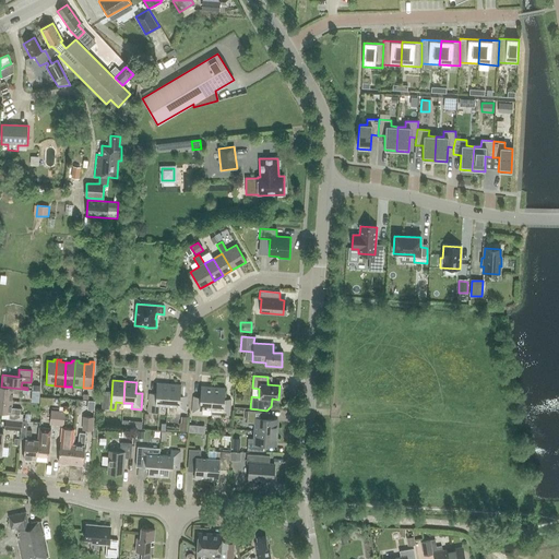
[(159,405),(167,406),(168,384),(156,383),(156,394),(150,393),(147,413),(158,413),(159,405)]
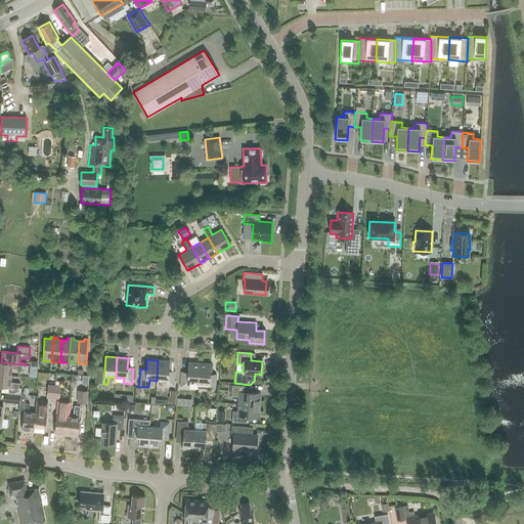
[(169,361),(158,360),(157,381),(165,381),(165,386),(174,387),(175,372),(169,372),(169,361)]
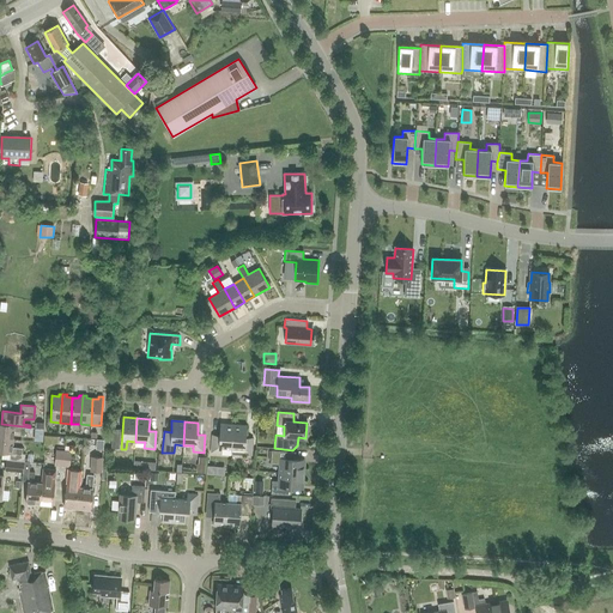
[(24,432),(24,426),(23,426),(1,424),(0,423),(0,438),(13,439),(14,431),(24,432)]
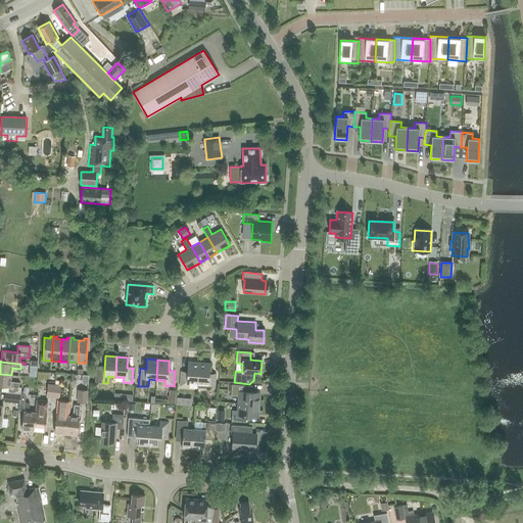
[(189,382),(197,383),(199,363),(188,362),(187,372),(181,371),(180,386),(189,387),(189,382)]
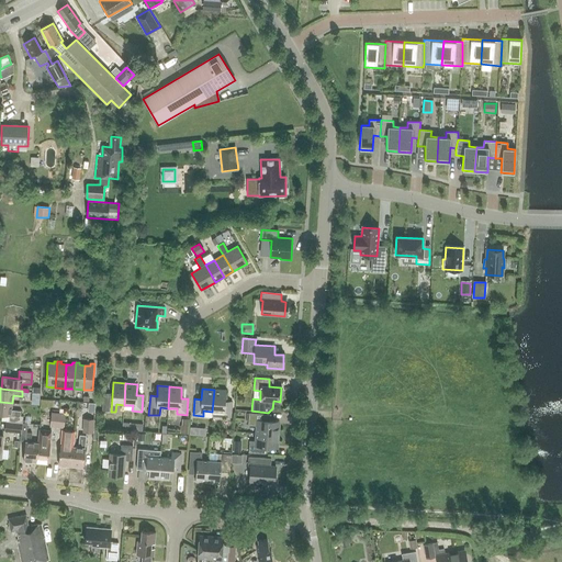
[(214,390),(212,412),(212,416),(231,418),(232,402),(225,401),(226,391),(214,390)]
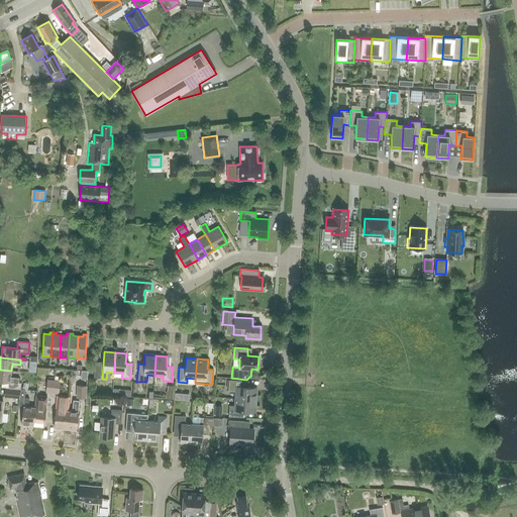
[(95,363),(94,378),(101,379),(102,363),(95,363)]
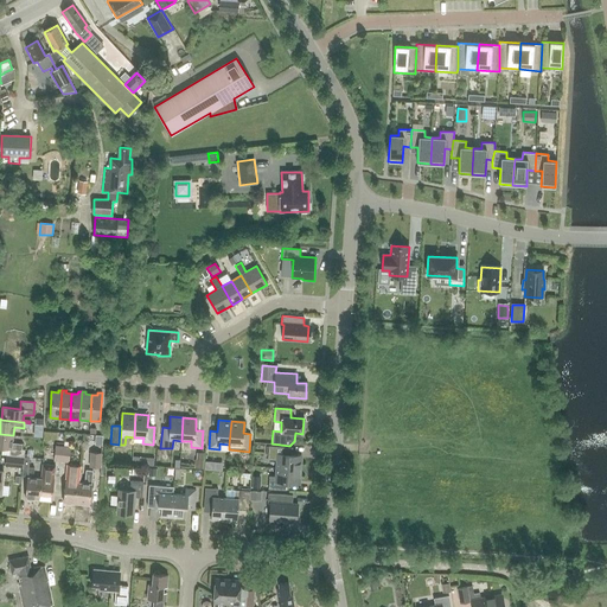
[(12,443),(13,435),(0,434),(0,447),(2,447),(2,454),(24,457),(24,449),(21,449),(23,443),(12,443)]
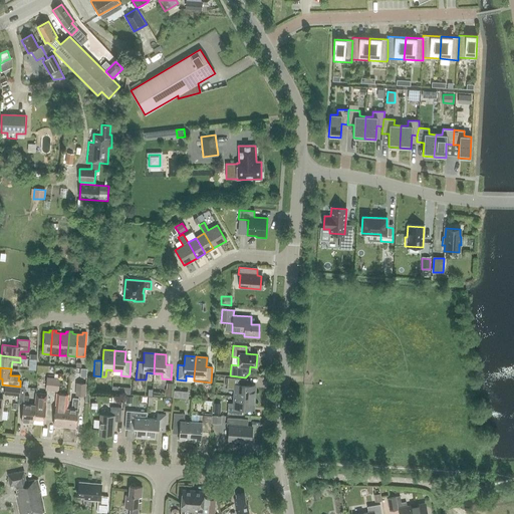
[(234,391),(234,397),(254,398),(255,386),(244,384),(245,379),(227,377),(226,390),(234,391)]
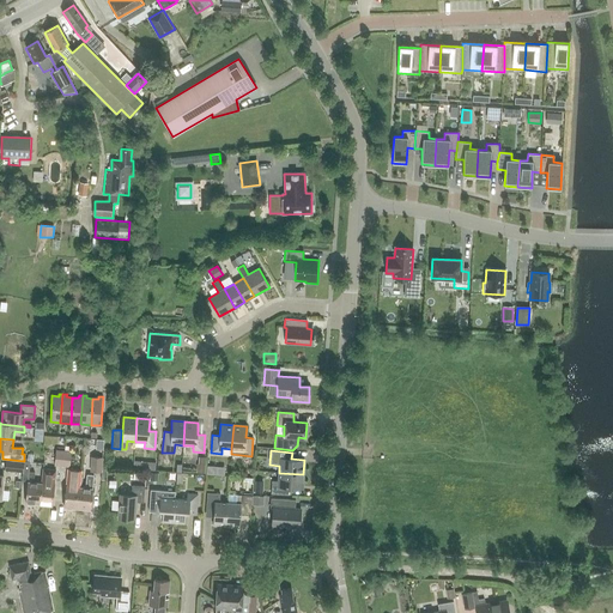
[(103,457),(91,456),(90,472),(102,472),(103,457)]
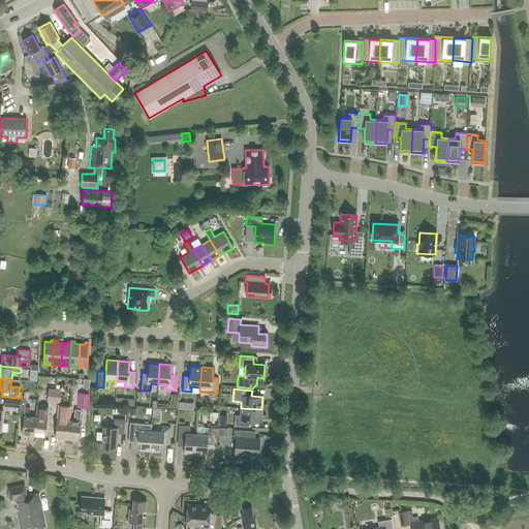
[(21,398),(5,397),(4,406),(20,407),(21,398)]
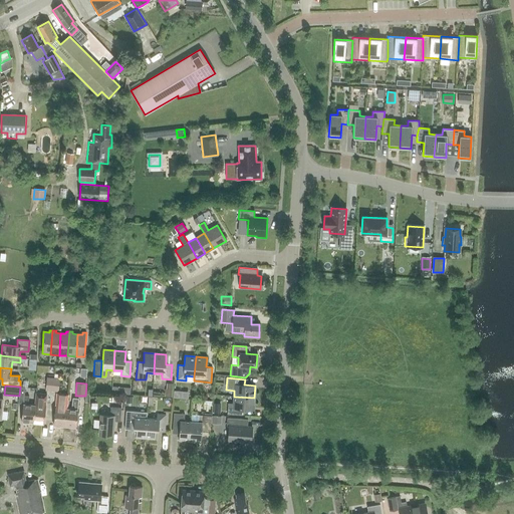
[(21,422),(32,423),(34,405),(28,405),(29,396),(24,396),(25,388),(20,388),(18,404),(23,404),(21,422)]
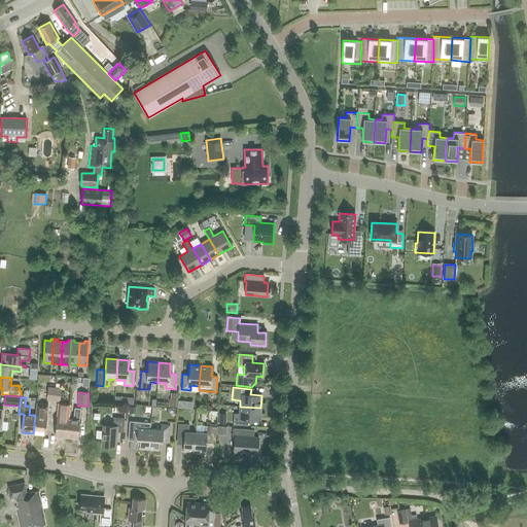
[(35,416),(35,415),(33,433),(44,435),(47,405),(37,403),(35,416)]
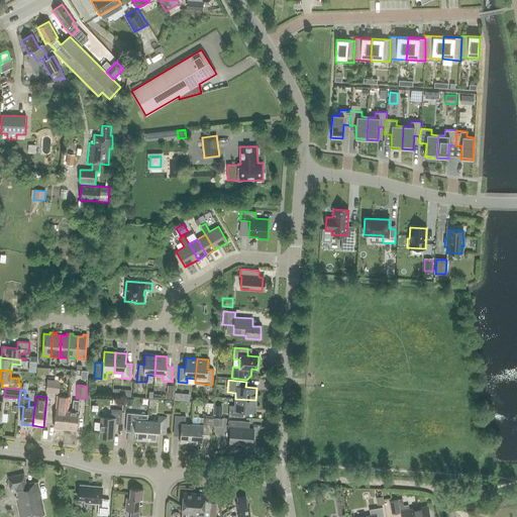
[(254,412),(255,400),(235,399),(234,406),(229,406),(228,416),(243,417),(244,412),(254,412)]
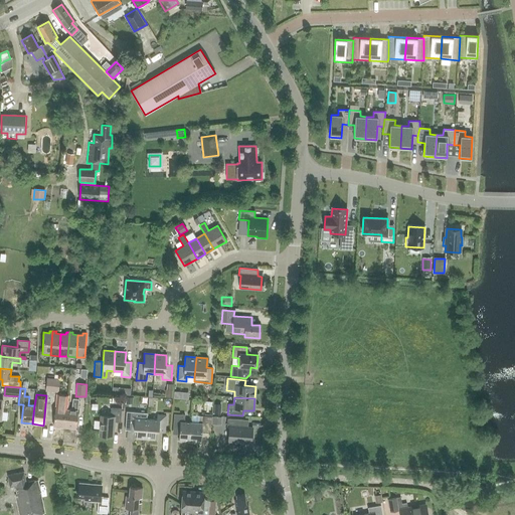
[(53,426),(64,427),(66,409),(60,408),(61,400),(56,399),(53,426)]
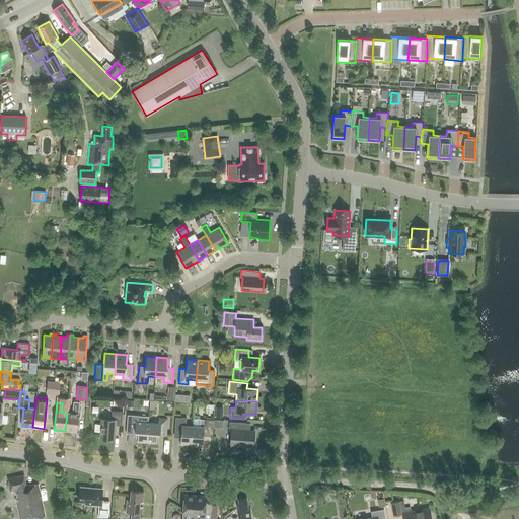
[(72,413),(67,413),(65,431),(76,432),(79,403),(73,402),(72,413)]
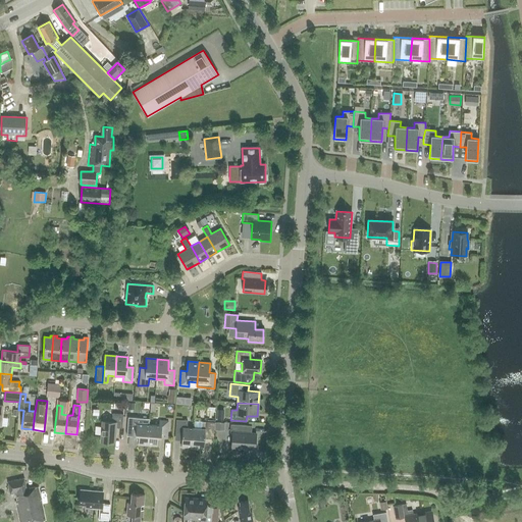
[(115,442),(116,428),(122,428),(122,414),(112,413),(111,422),(102,421),(100,441),(115,442)]
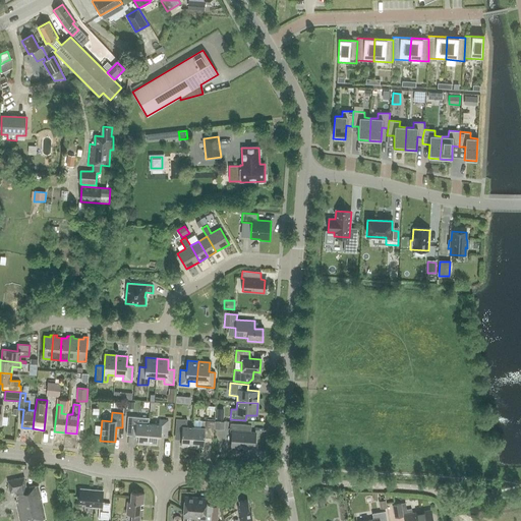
[(137,444),(148,445),(149,424),(138,423),(139,418),(130,418),(129,436),(136,436),(138,437),(137,444)]
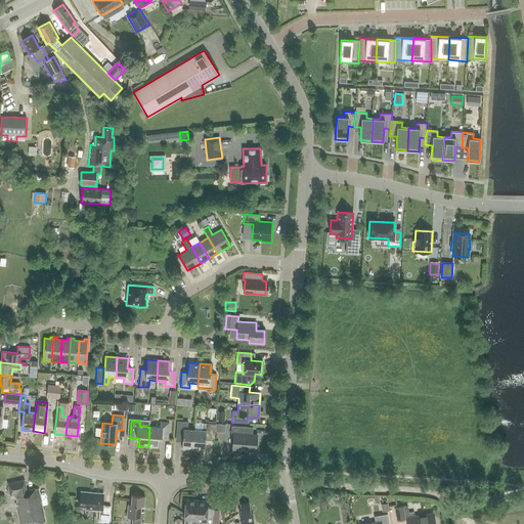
[(182,449),(193,450),(194,430),(187,430),(188,423),(177,422),(176,438),(182,438),(182,449)]
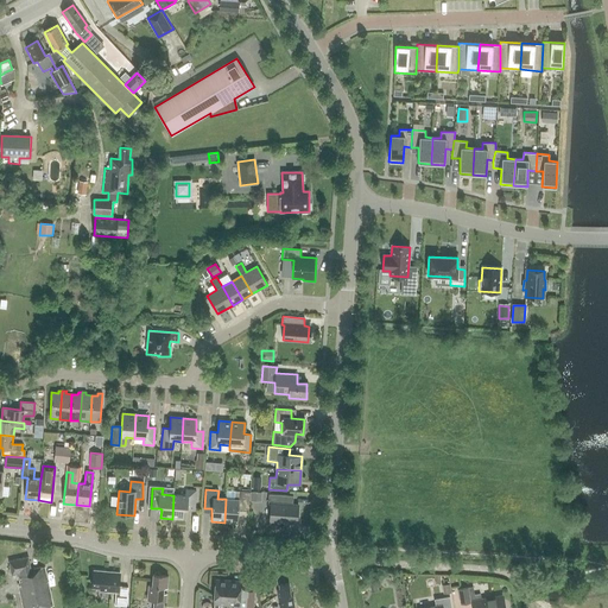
[(185,495),(173,495),(172,519),(183,519),(184,511),(195,512),(196,491),(185,491),(185,495)]
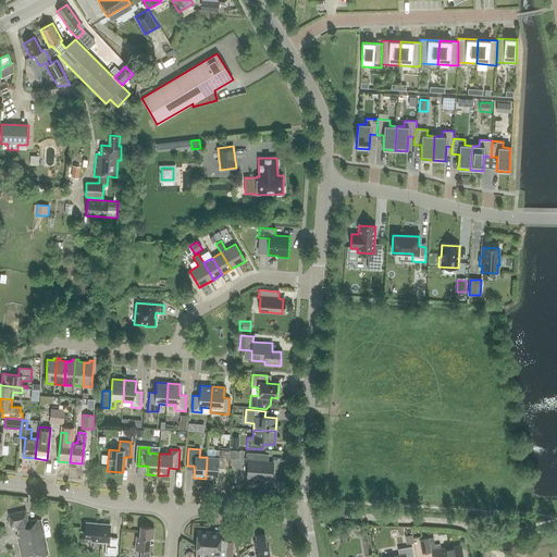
[(214,458),(207,457),(206,479),(218,480),(218,468),(227,469),(229,450),(214,450),(214,458)]
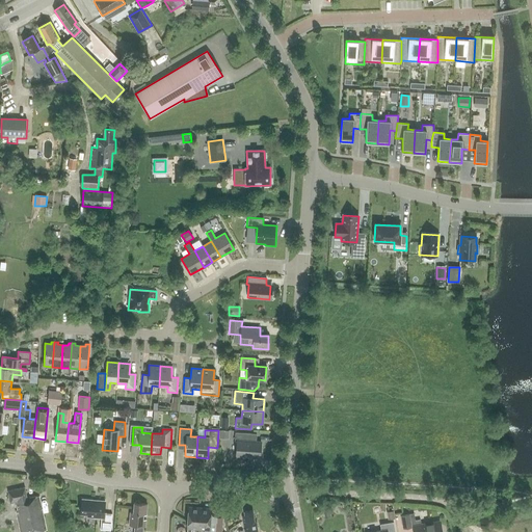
[(219,431),(218,439),(229,440),(229,431),(219,431)]
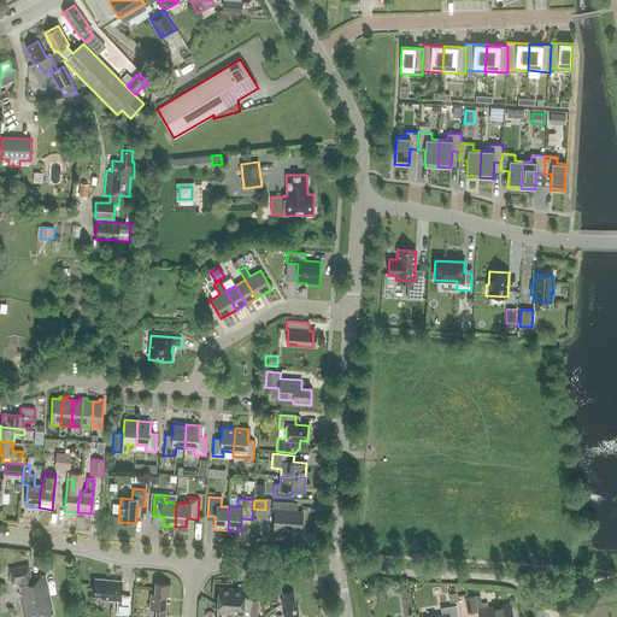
[(301,530),(303,513),(297,512),(298,504),(272,503),(271,511),(275,511),(272,534),(285,534),(285,529),(301,530)]
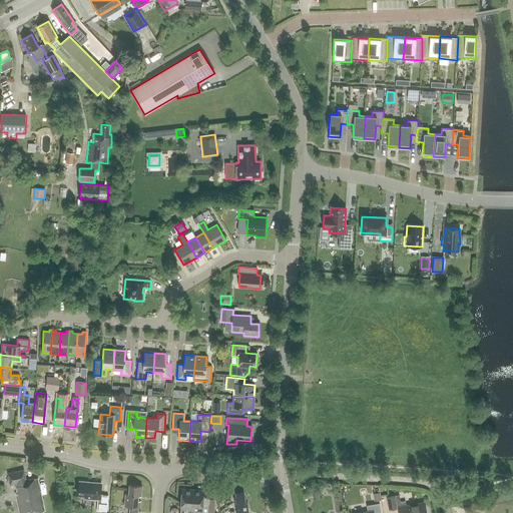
[(18,512),(36,512),(44,511),(37,479),(26,481),(23,470),(8,474),(10,485),(13,484),(14,489),(16,489),(16,492),(15,493),(18,512)]
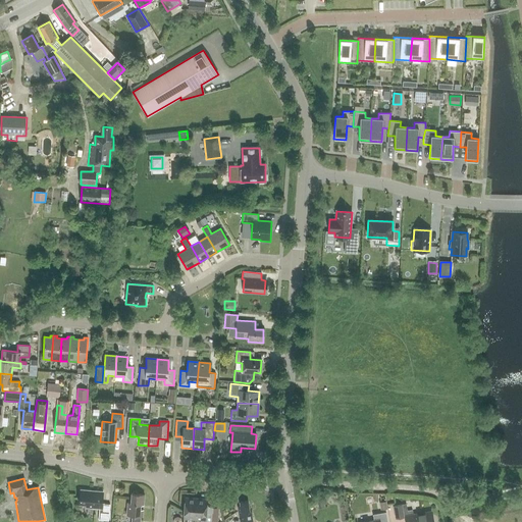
[(108,521),(110,505),(102,504),(103,491),(81,489),(80,505),(87,505),(86,508),(99,509),(98,520),(108,521)]
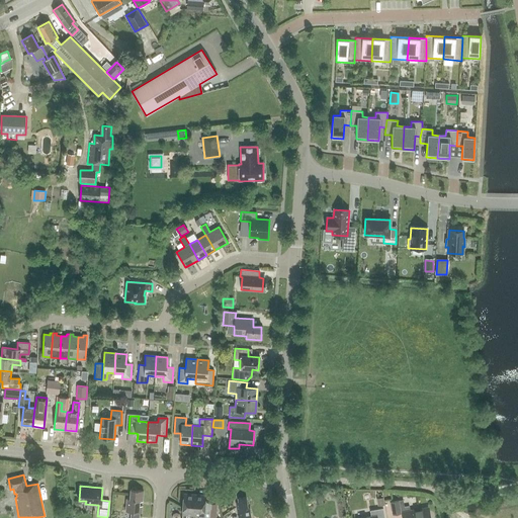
[(138,517),(139,512),(141,513),(142,506),(139,506),(139,501),(142,502),(143,491),(131,490),(130,500),(126,499),(125,511),(132,512),(131,517),(138,517)]
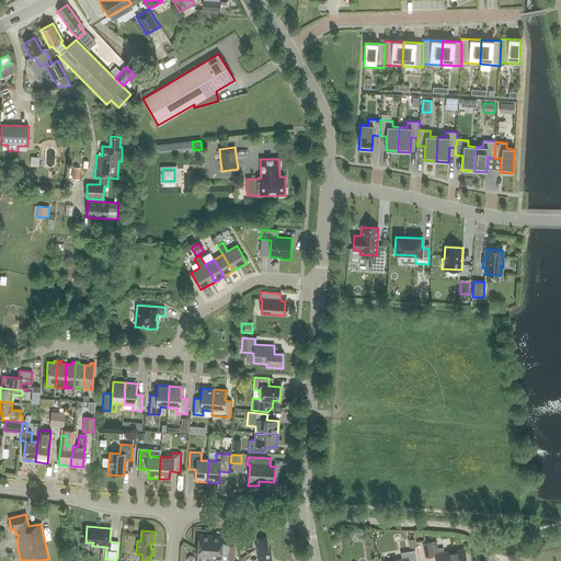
[(202,560),(203,558),(209,558),(210,536),(198,535),(197,557),(196,560),(202,560)]
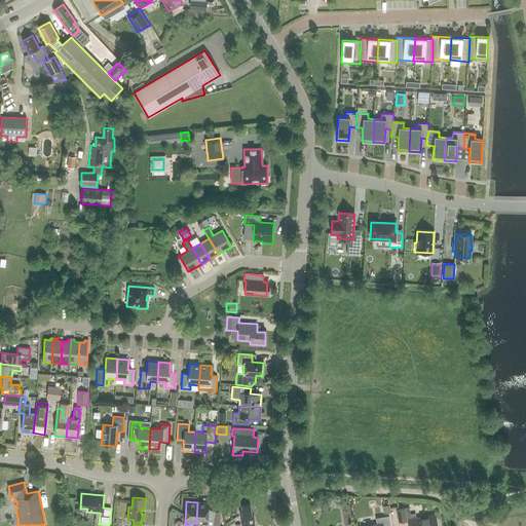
[(209,503),(197,502),(196,523),(201,524),(201,525),(213,525),(214,520),(208,519),(209,503)]
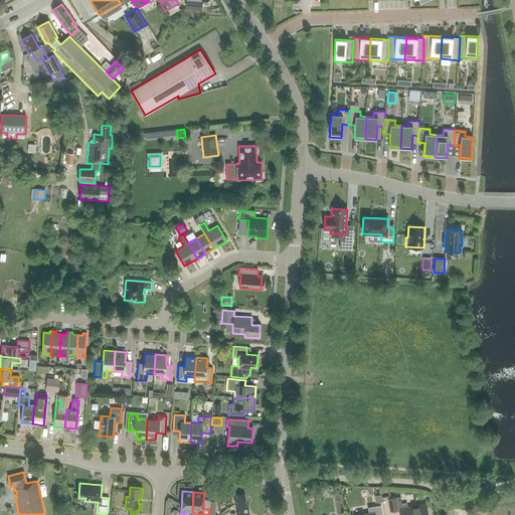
[(236,514),(248,514),(248,510),(247,505),(246,505),(244,495),(236,496),(236,500),(234,500),(236,514)]
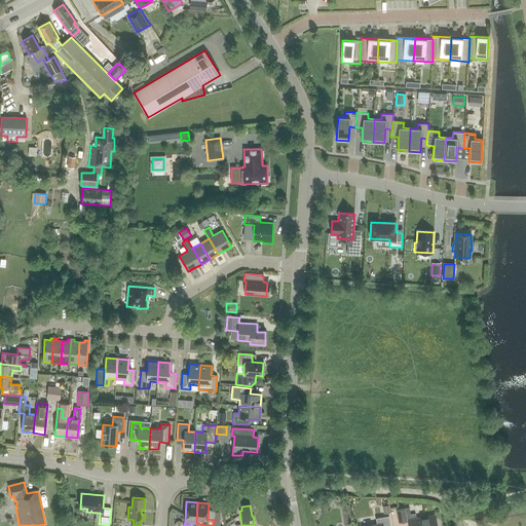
[(409,508),(404,509),(397,510),(399,522),(409,521),(409,525),(434,525),(431,516),(416,519),(415,514),(410,515),(409,508)]
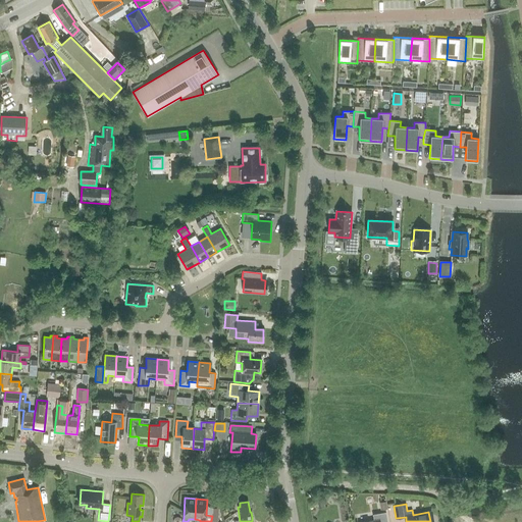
[(386,521),(385,512),(372,515),(373,520),(364,521),(386,521)]
